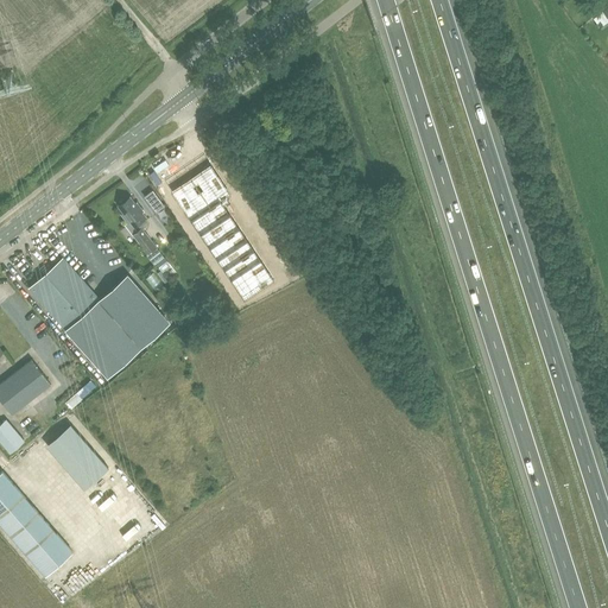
[(210,163),(171,190),(245,299),(274,279),(221,200),(230,194),(210,163)]
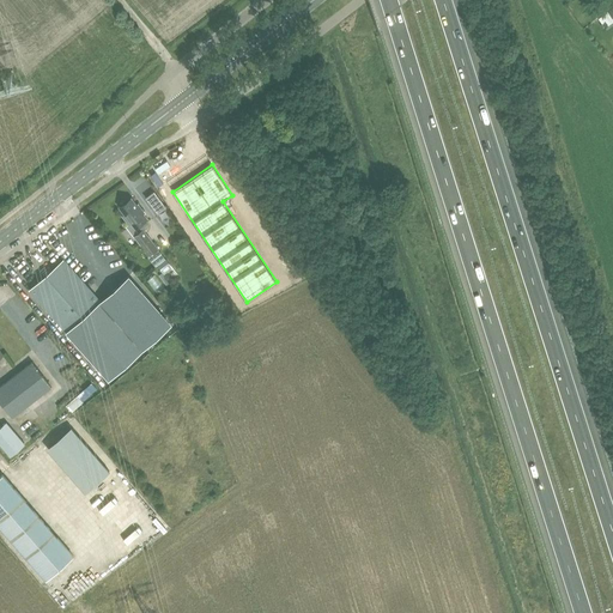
[(165,207),(153,192),(146,198),(157,213),(165,207)]
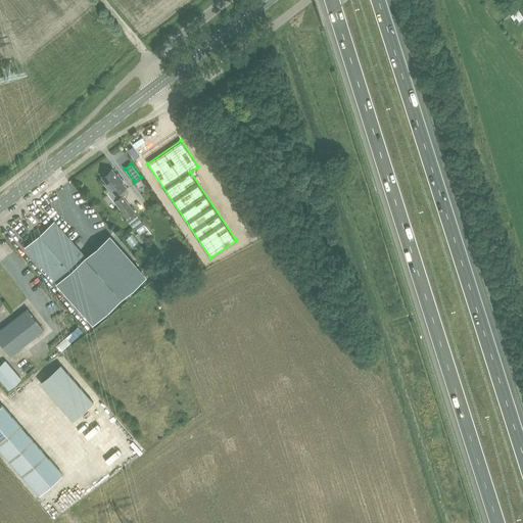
[(113,202),(114,201),(127,219),(134,212),(122,196),(128,192),(121,183),(123,181),(117,174),(116,175),(111,169),(107,173),(105,172),(102,175),(102,176),(101,177),(106,183),(104,184),(109,191),(108,192),(107,194),(113,202)]
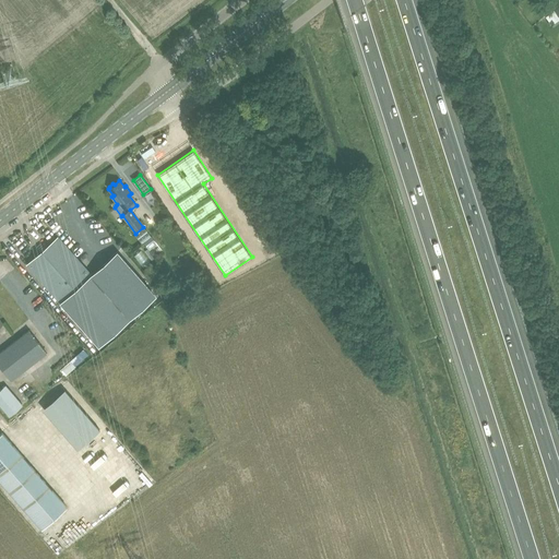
[(118,230),(113,235),(117,240),(122,237),(118,230)]
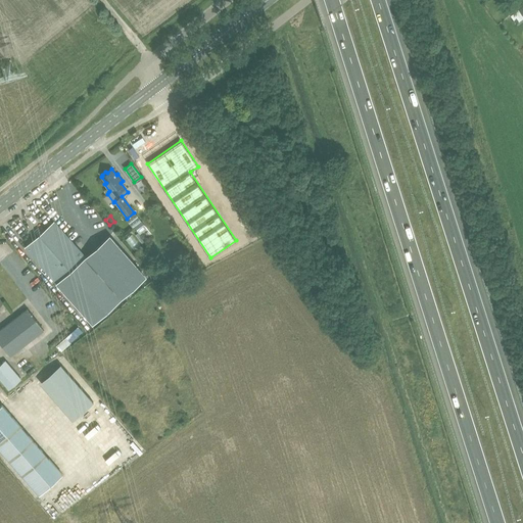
[(147,229),(142,222),(136,227),(141,234),(147,229)]
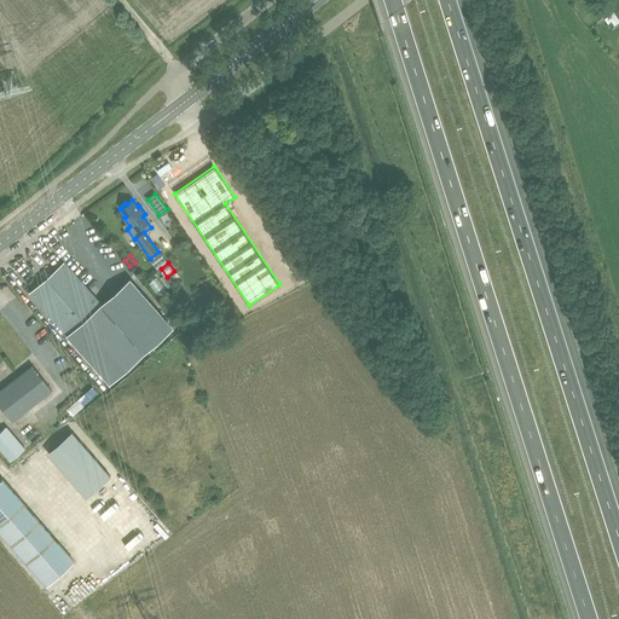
[(64,265),(32,294),(69,336),(111,383),(172,329),(131,281),(100,307),(64,265)]
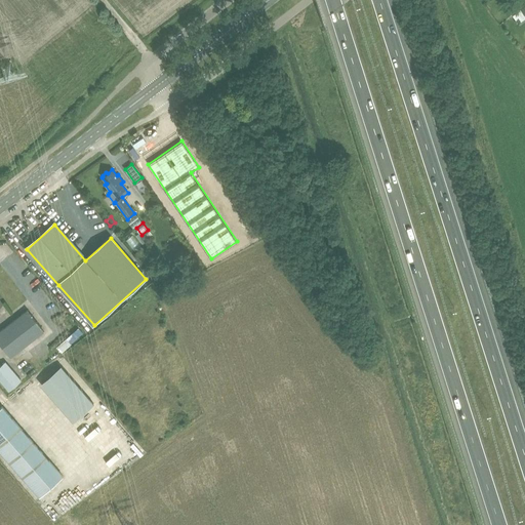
[(27,310),(0,330),(0,344),(10,357),(43,331),(27,310)]
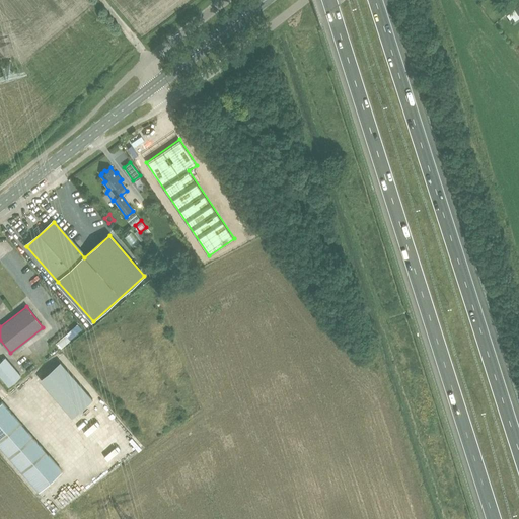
[(21,375),(5,357),(0,361),(0,376),(8,386),(21,375)]
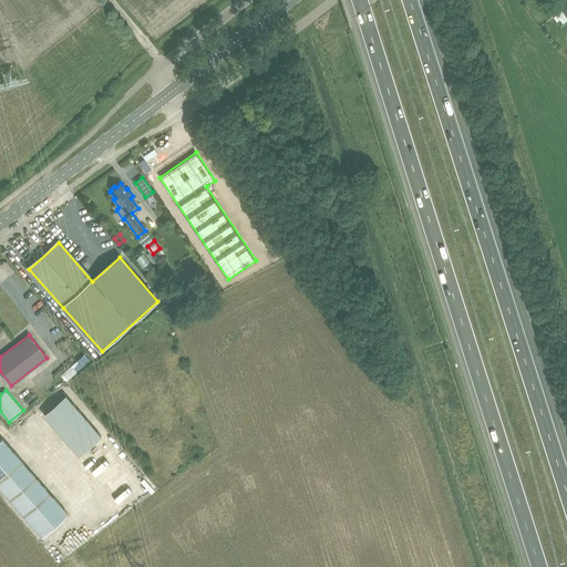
[(2,439),(0,440),(0,487),(42,537),(68,515),(2,439)]
